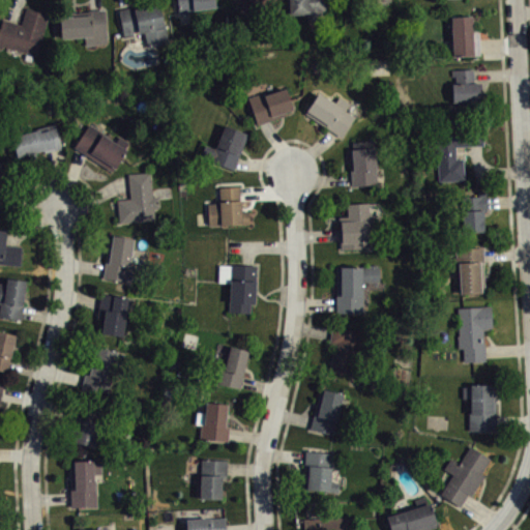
[(177,0),(179,12),(215,6),(213,0),(177,0)]
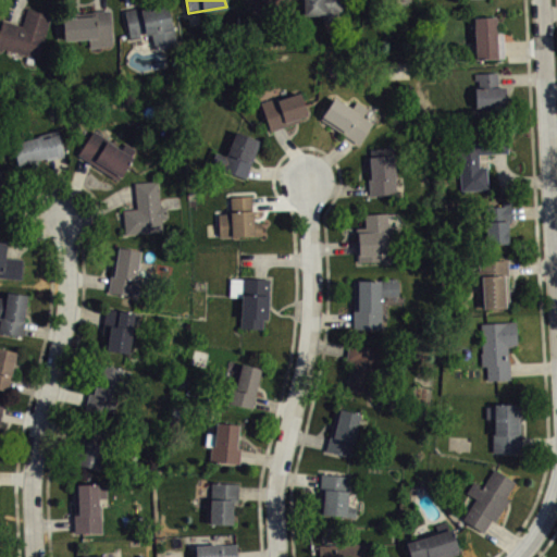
[(247,0),(248,11),(294,10),(293,0),(247,0)]
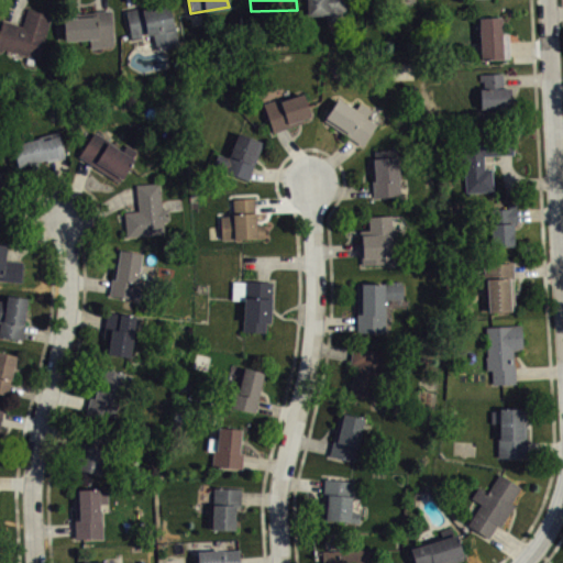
[(306,0),(307,15),(326,14),(326,23),(342,22),(342,12),(351,12),(349,0),(306,0)]
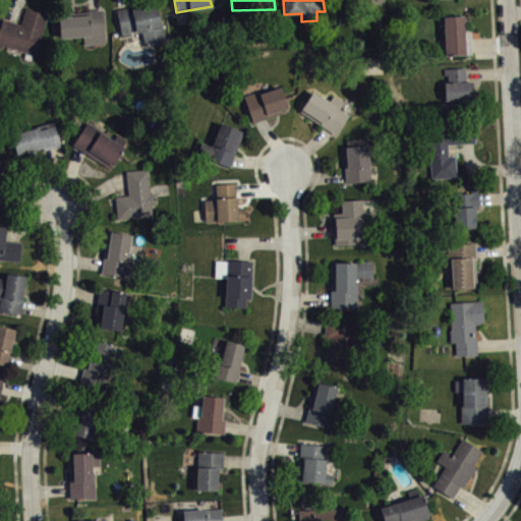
[(115,9),(121,36),(131,35),(130,32),(135,31),(137,32),(140,31),(145,47),(165,42),(156,4),(130,8),(129,6),(115,9)]
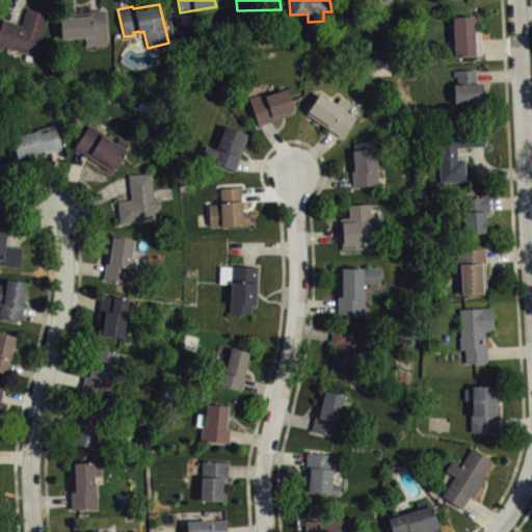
[(2,19),(0,25),(0,47),(1,48),(2,46),(36,55),(49,16),(26,7),(21,25),(2,19)]
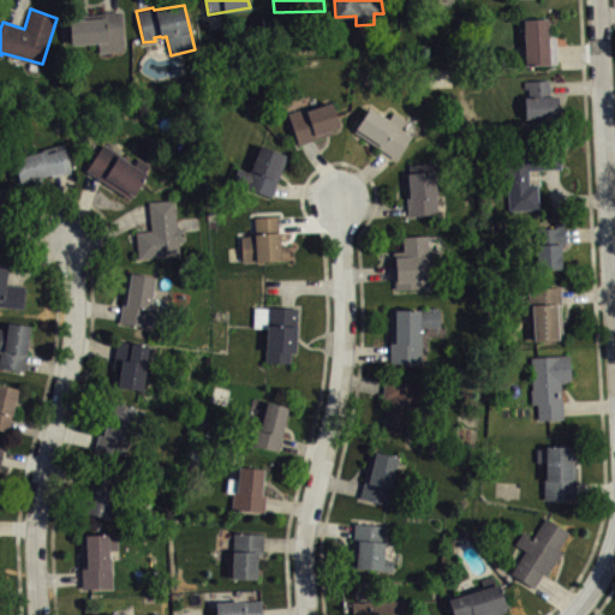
[(71,45),(97,42),(97,51),(123,51),(120,11),(67,15),(71,45)]
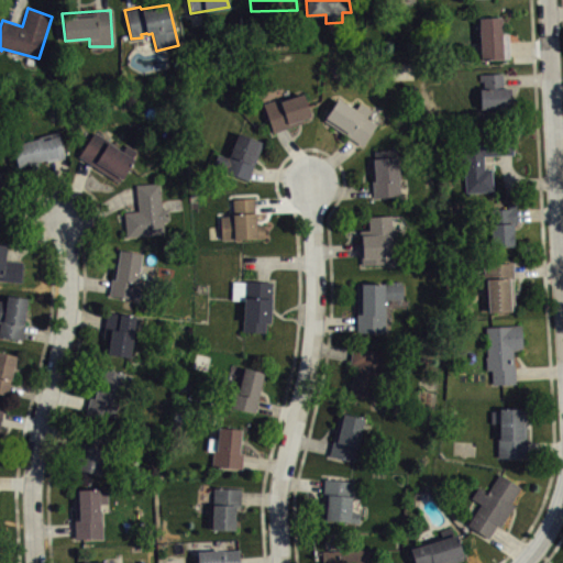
[(477,18),(481,59),(509,57),(507,30),(501,31),(500,17),(477,18)]
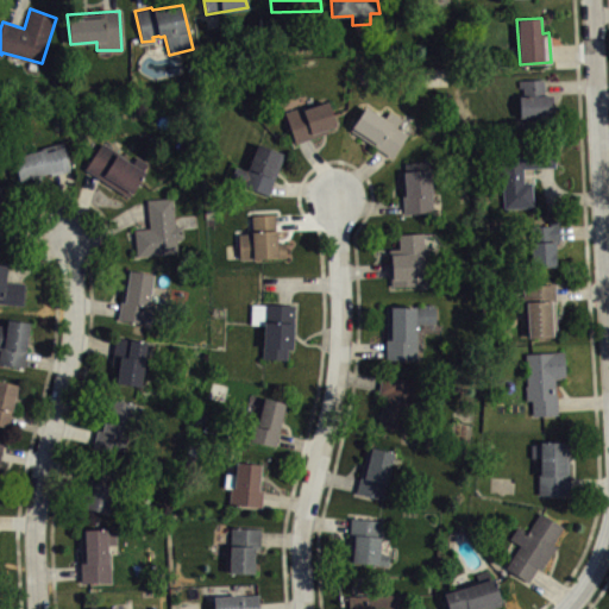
[(520,117),(519,95),(523,95),(523,87),(519,87),(519,80),(542,79),(544,94),(551,93),(552,115),(520,117)]
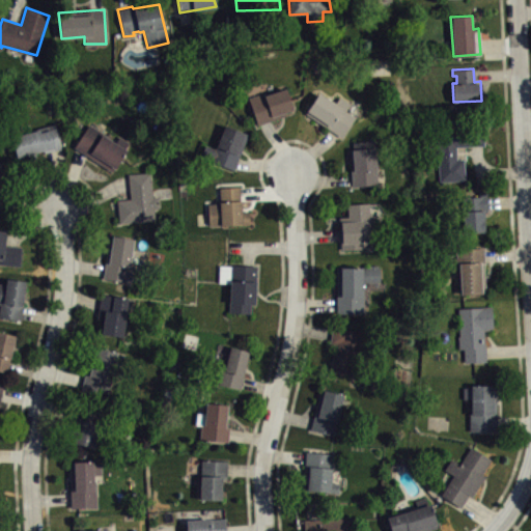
[(257,124),(248,96),(262,92),(266,94),(285,88),(292,108),(284,111),(285,115),(257,124)]
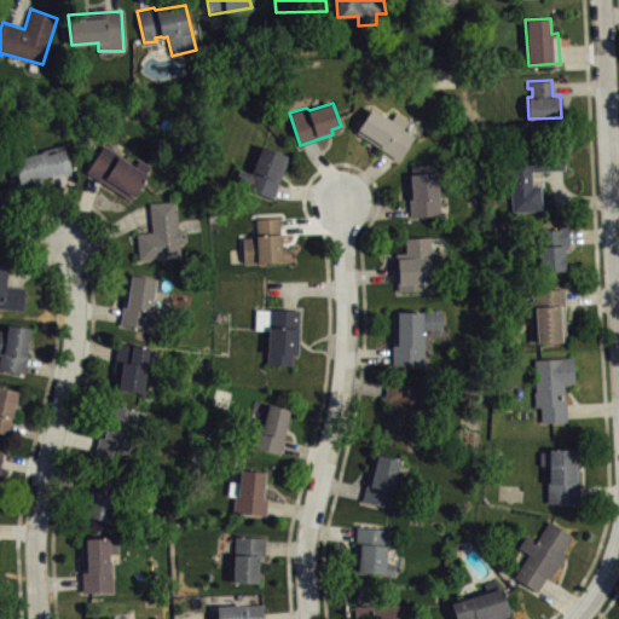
[(354,132),(371,108),(391,120),(395,113),(406,121),(403,128),(412,136),(398,158),(354,132)]
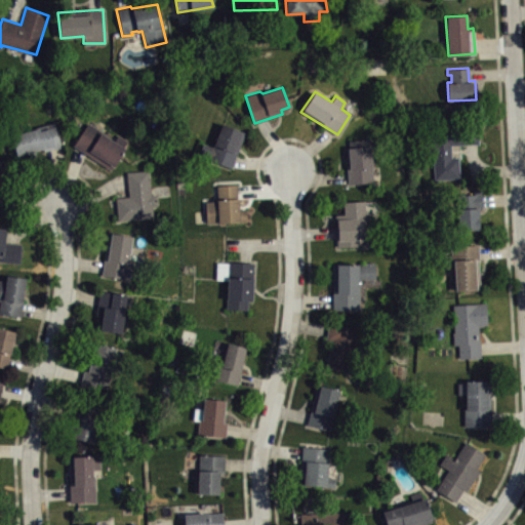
[(16,156),(40,149),(41,151),(59,147),(54,122),(36,127),(36,128),(11,134),(16,156)]
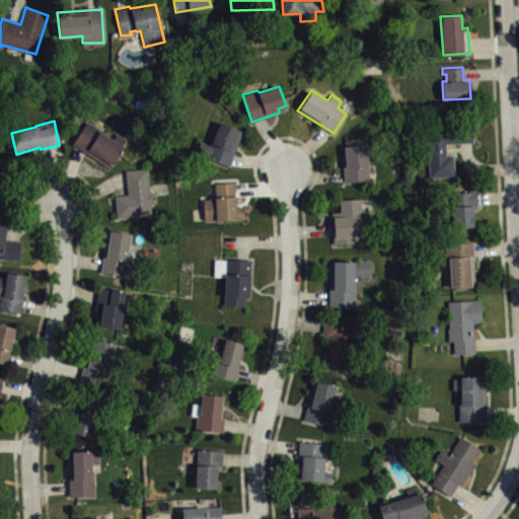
[(72,144),(86,121),(106,135),(110,129),(125,140),(108,167),(72,144)]
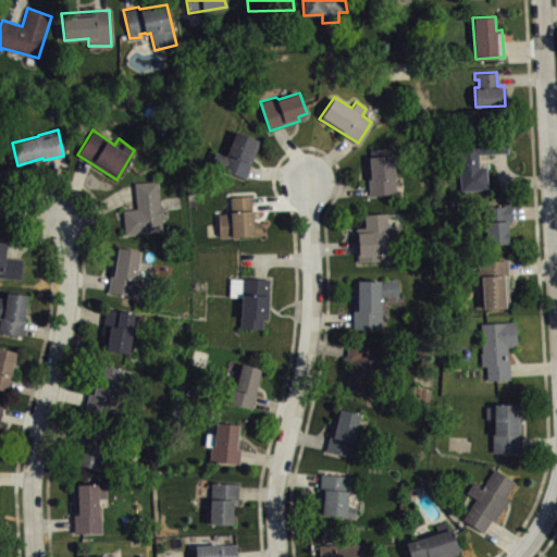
[(214,151),(209,164),(245,177),(260,140),(235,131),(225,156),(214,151)]
